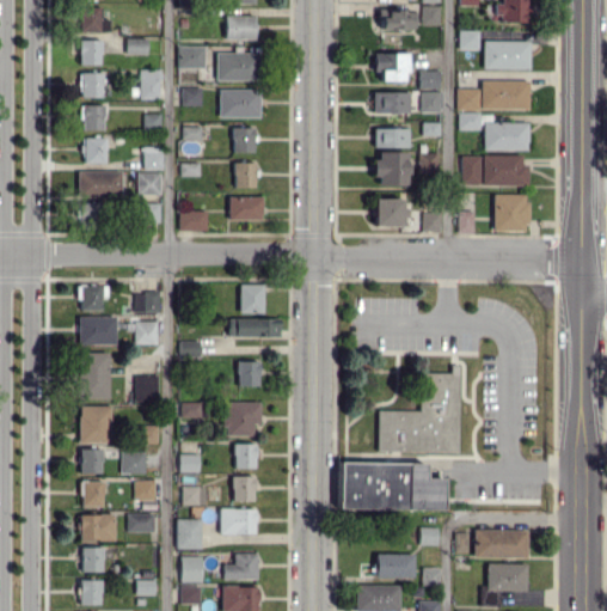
[(529,24),(529,0),(503,0),(504,4),(498,4),(498,24),(529,24)]
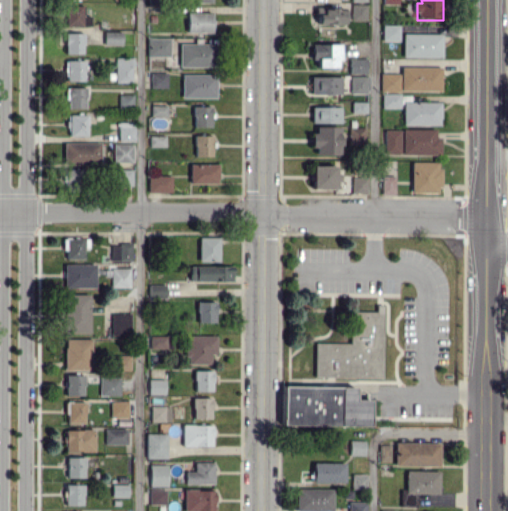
[(369,5),(355,5),(354,20),(369,21),(369,5)]
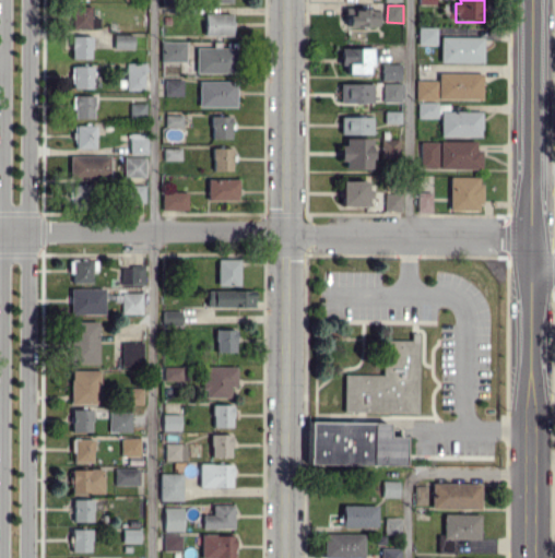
[(74,30),(102,30),(102,19),(93,19),(93,7),(74,7),(74,30)]
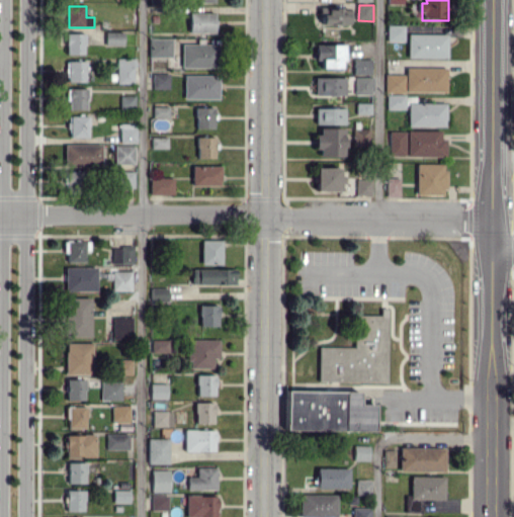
[(351,8),(323,8),(323,25),(350,25),(351,8)]
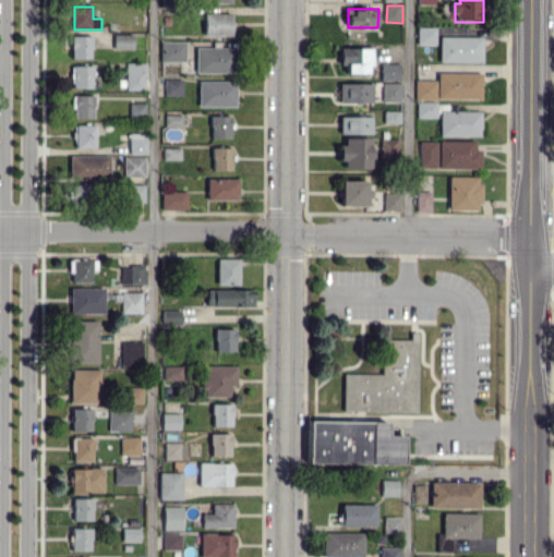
[(235,37),(235,15),(207,14),(206,36),(235,37)]
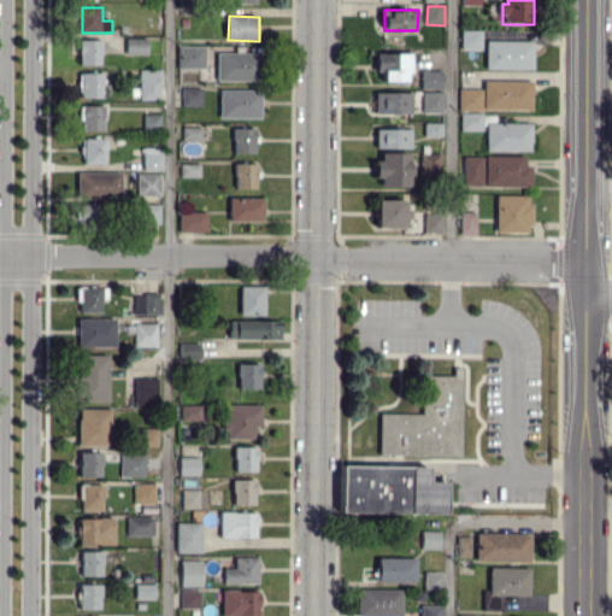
[(464,50),(484,50),(484,30),(464,30),(464,50)]
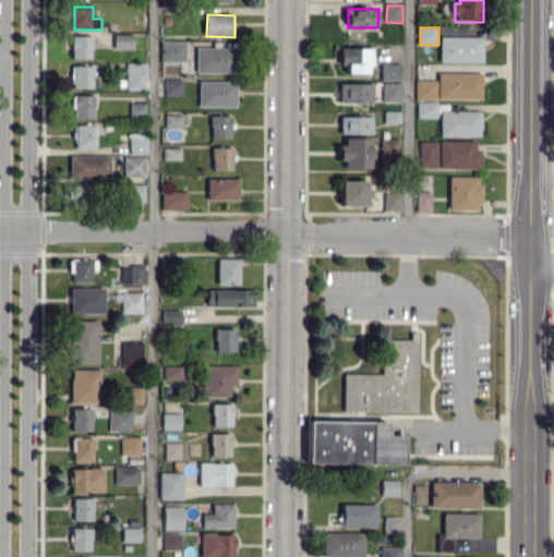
[(136,49),(135,34),(116,34),(117,50),(136,49)]
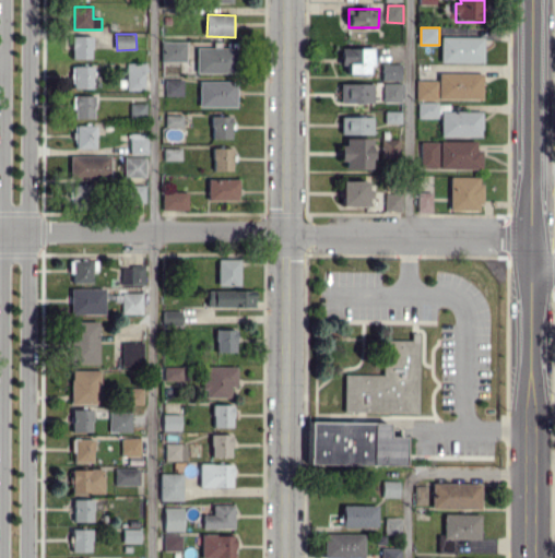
[(94,36),(74,37),(74,59),(94,59),(94,36)]
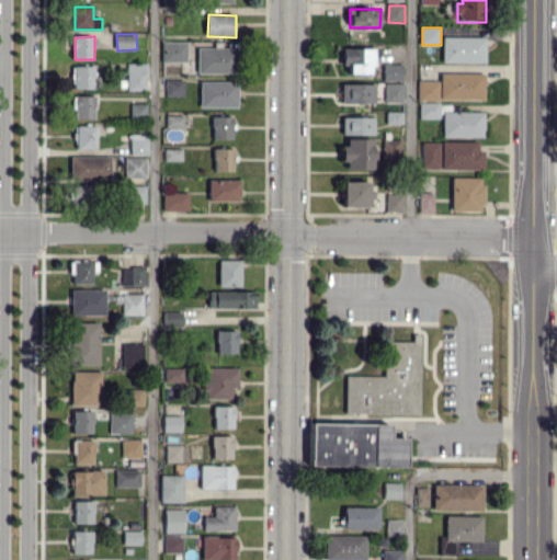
[(488,64),(488,37),(445,37),(444,64),(488,64)]
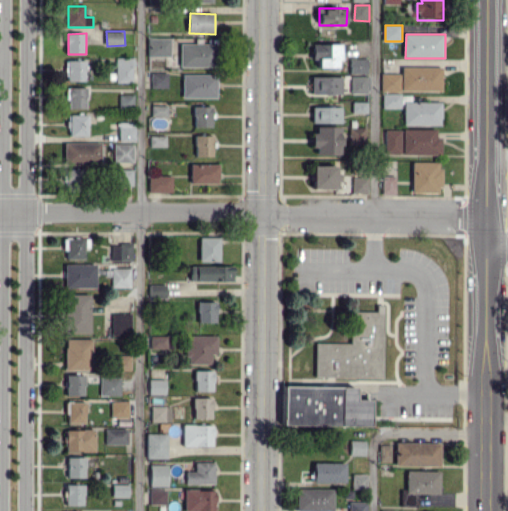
[(173,57),(173,38),(150,38),(150,57),(173,57)]
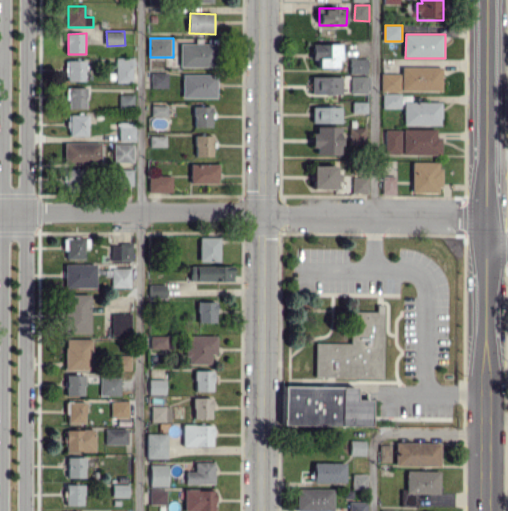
[(182,67),(217,67),(217,44),(182,44),(182,67)]
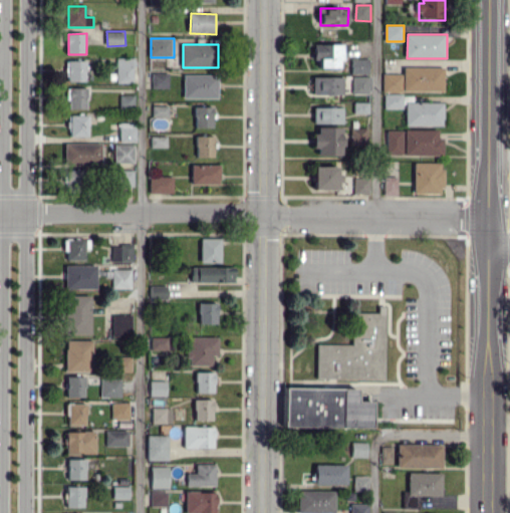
[(343,68),(342,44),(315,45),(315,59),(321,59),(321,68),(343,68)]
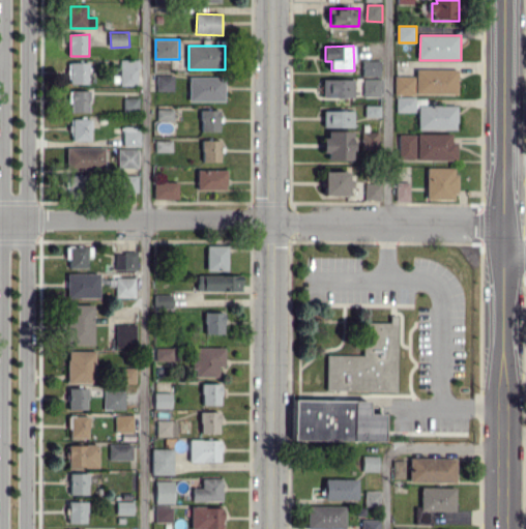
[(122,60),(122,86),(140,87),(141,61),(122,60)]
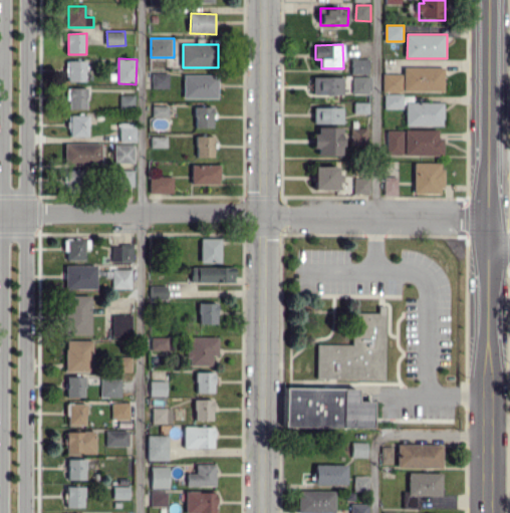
[(353,74),(370,74),(371,59),(354,59),(353,74)]
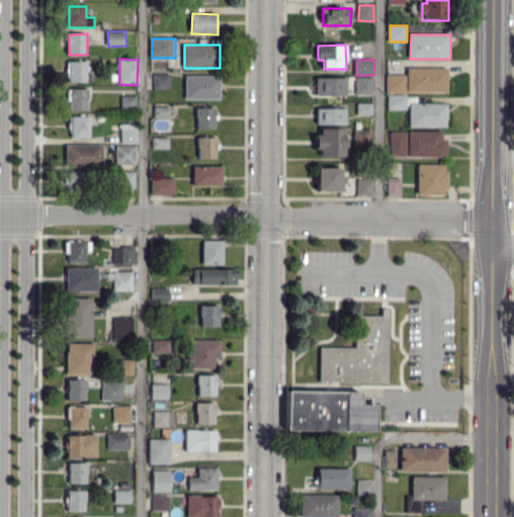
[(88,62),(69,62),(69,83),(89,82),(88,62)]
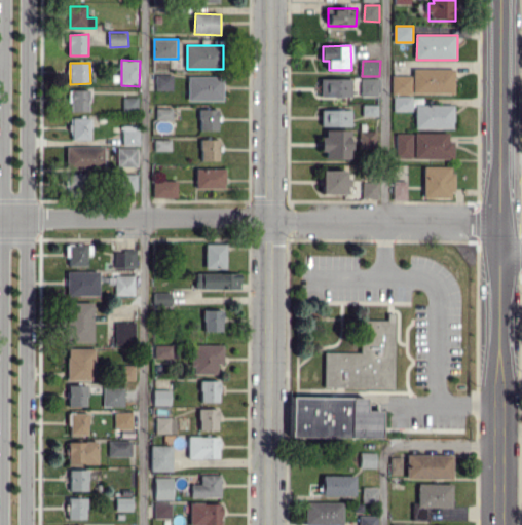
[(456,95),(456,70),(415,70),(415,95),(456,95)]
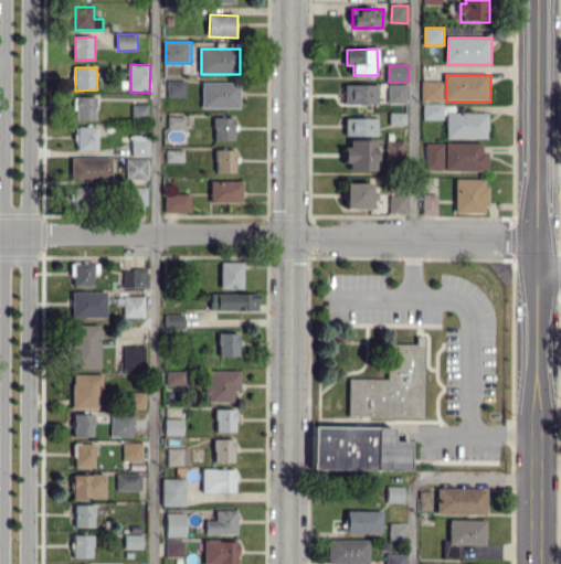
[(169,97),(188,98),(188,82),(169,82),(169,97)]
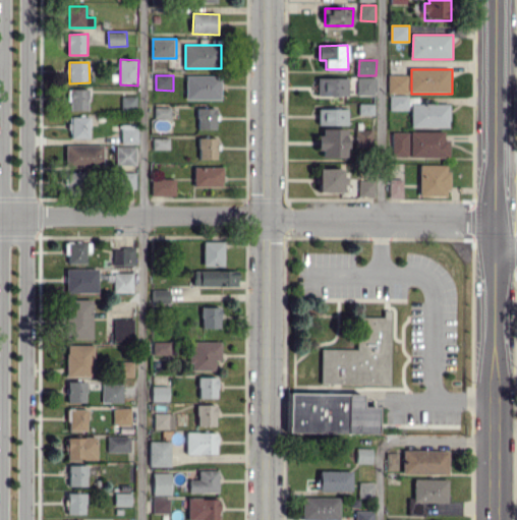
[(408,94),(408,75),(391,75),(391,94),(408,94)]
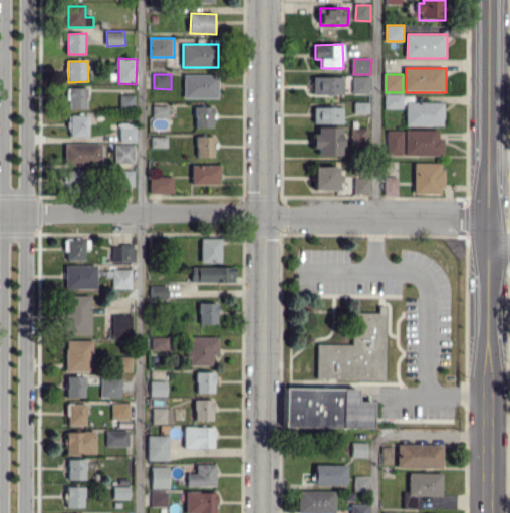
[(220,98),(219,75),(185,75),(186,99),(220,98)]
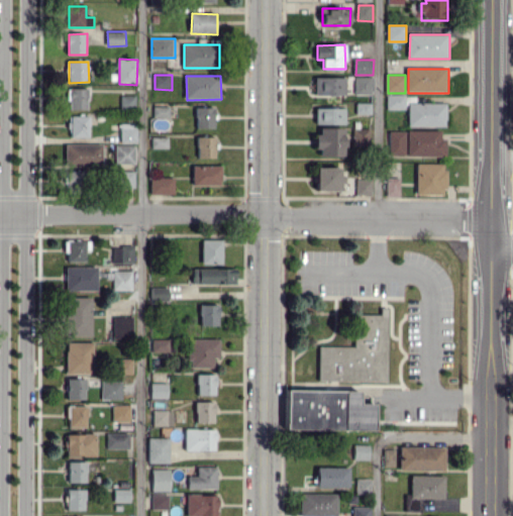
[(346,78),(317,79),(317,97),(347,96),(346,78)]
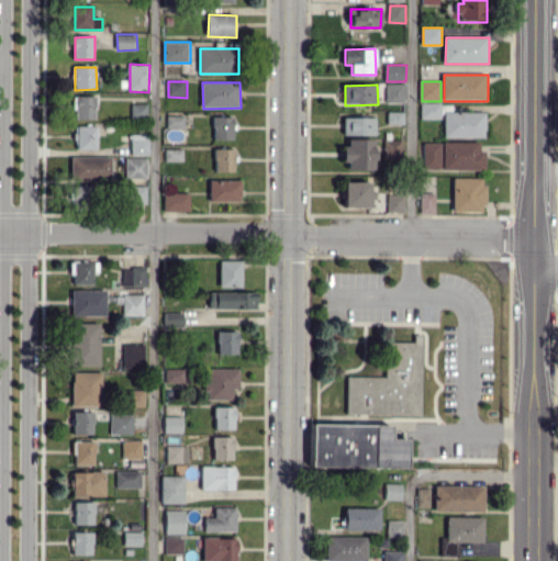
[(388,103),(406,103),(406,85),(388,85),(388,103)]
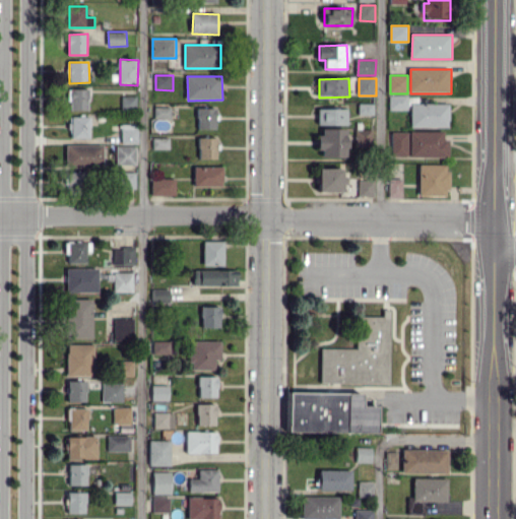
[(70,111),(89,111),(89,89),(70,89),(70,111)]
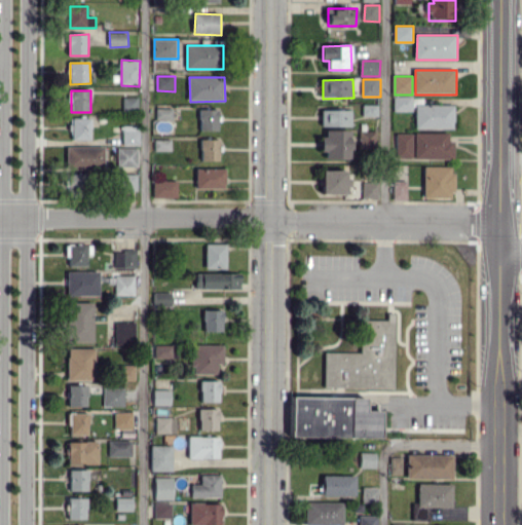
[(414,97),(396,97),(396,112),(414,111),(414,97)]
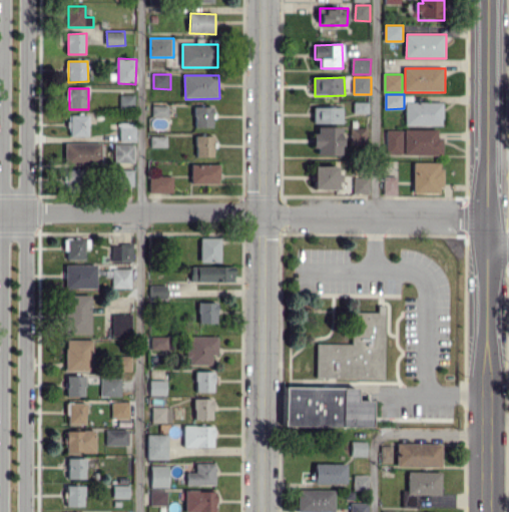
[(122,107),(136,107),(136,96),(122,95),(122,107)]
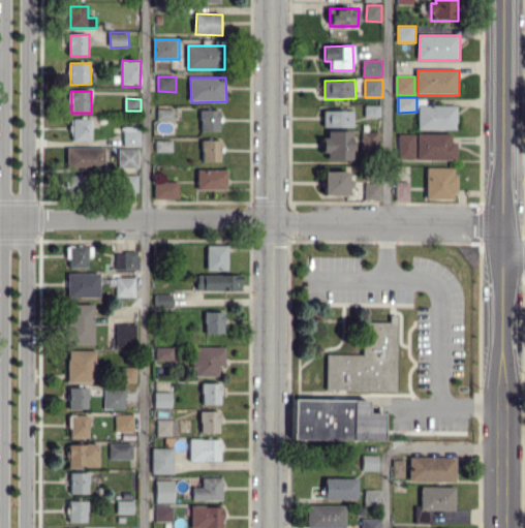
[(459,106),(428,106),(428,100),(420,99),(419,130),(458,130),(459,106)]
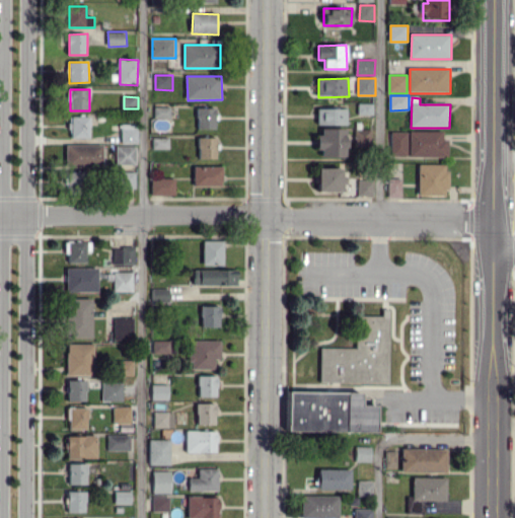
[(375,104),(360,103),(360,115),(375,115),(375,104)]
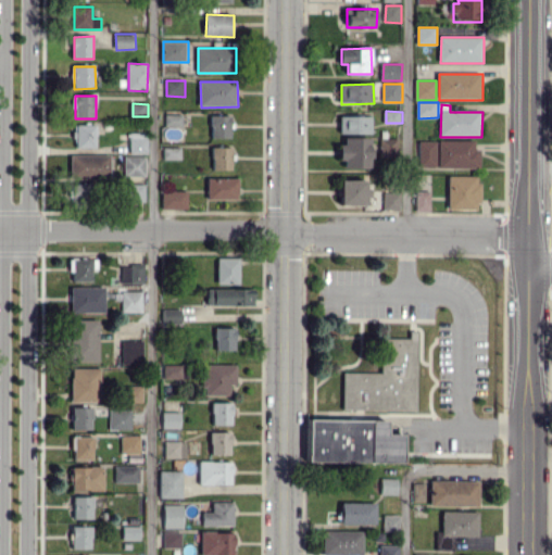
[(167,126),(185,126),(185,114),(167,114),(167,126)]
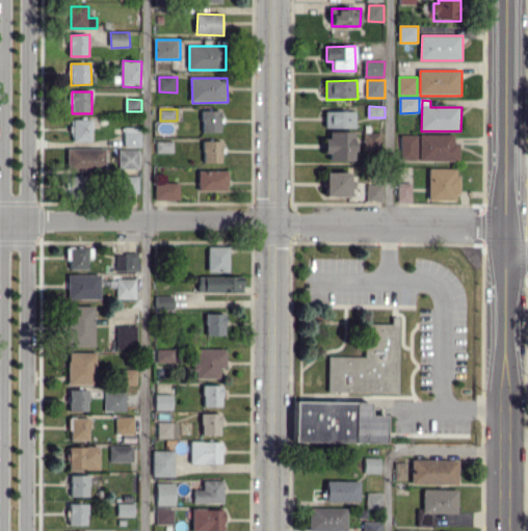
[(204,133),(222,133),(221,110),(203,111),(204,133)]
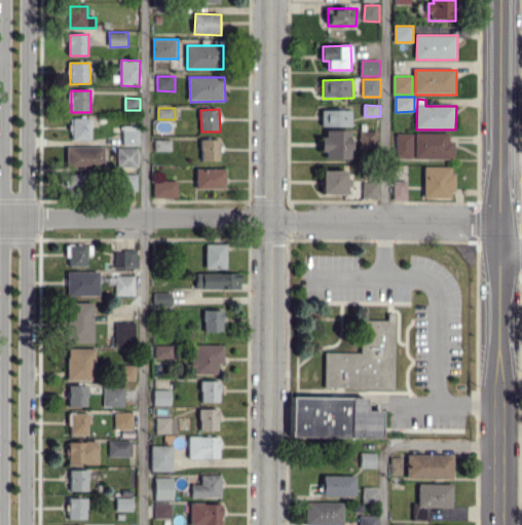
[(352,127),(352,110),(323,110),(323,126),(352,127)]
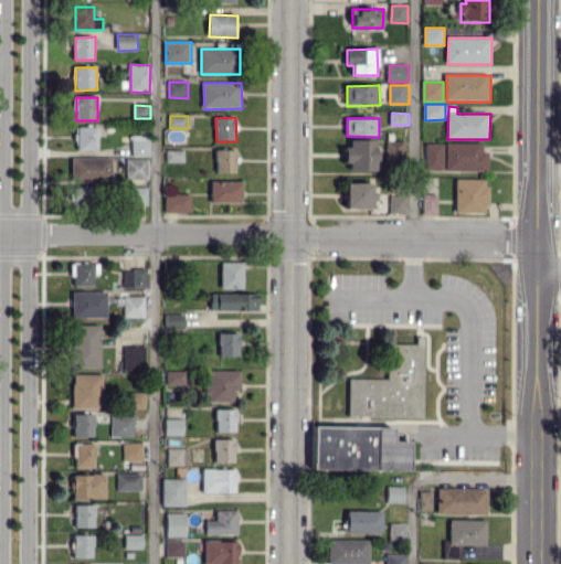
[(99,127),(78,127),(77,151),(99,151),(99,127)]
